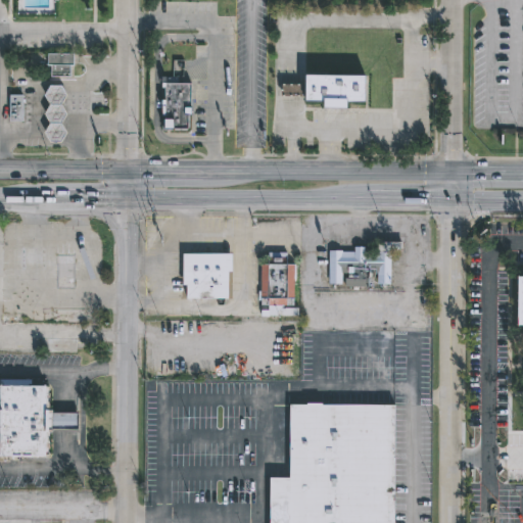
[(73,62),(73,64),(70,64),(69,76),(51,76),(51,64),(46,64),(46,52),(73,53),(73,62)]
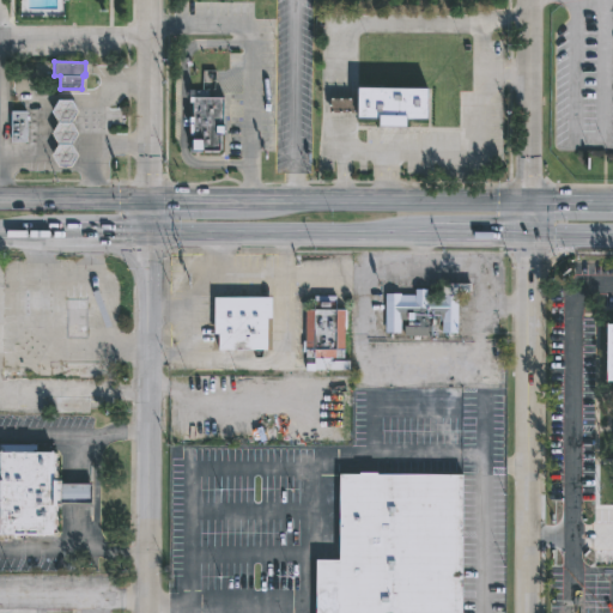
[(428,87),(428,117),(405,117),(405,126),(376,126),(376,119),(356,119),(356,109),(333,109),(333,98),(356,98),(356,86),(428,87)]
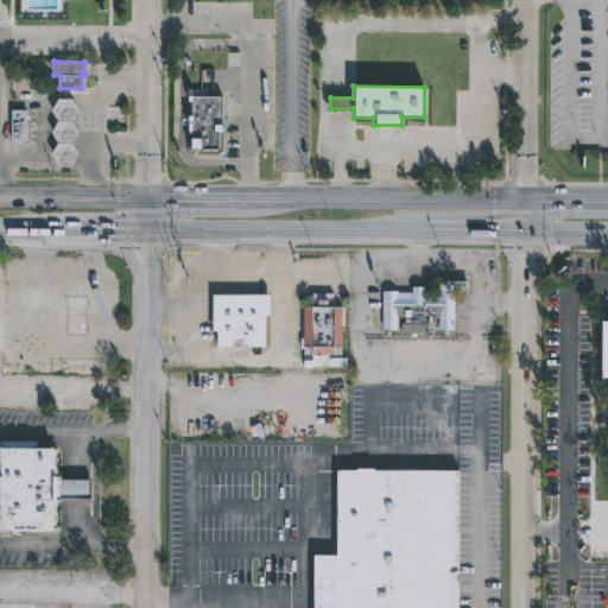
[(225,96),(223,125),(222,125),(222,153),(190,152),(191,135),(188,135),(189,101),(188,101),(188,88),(207,89),(207,95),(225,96)]
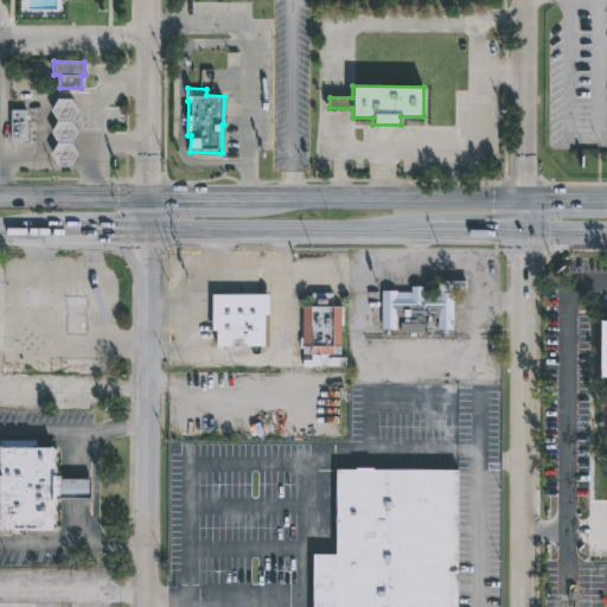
[(76,153),(70,164),(56,164),(50,153),(56,141),(50,131),(56,120),(51,109),(57,97),(70,97),(77,109),(70,120),(77,131),(70,142),(76,153)]
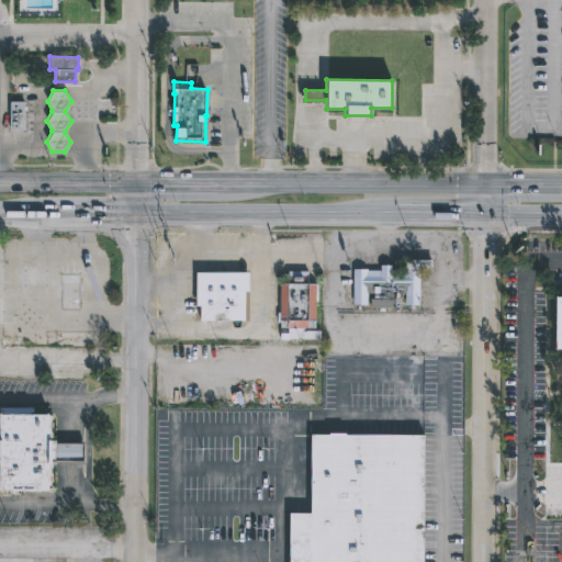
[(22,130),(8,130),(8,101),(22,101),(22,130)]
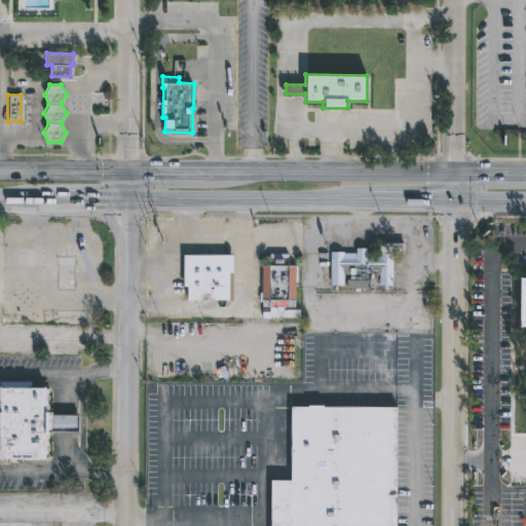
[(405,243),(405,254),(391,254),(391,286),(378,286),(378,274),(373,274),(373,292),(369,292),(369,273),(367,273),(366,289),(345,289),(345,279),(354,280),(354,275),(343,275),(342,286),(329,286),(330,253),(355,253),(355,248),(365,249),(365,253),(374,253),(375,242),(405,243)]
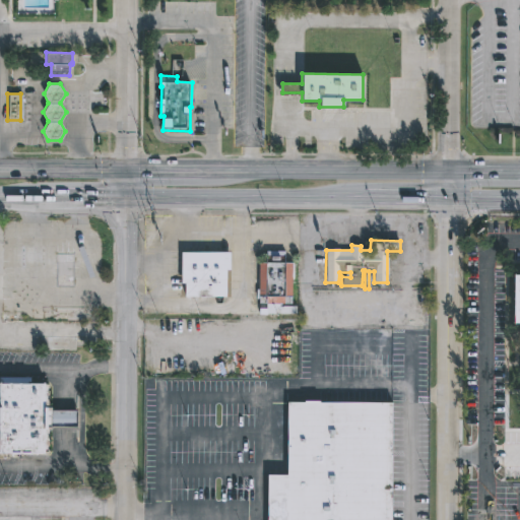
[(96,249),(14,249),(14,269),(96,268),(96,249)]
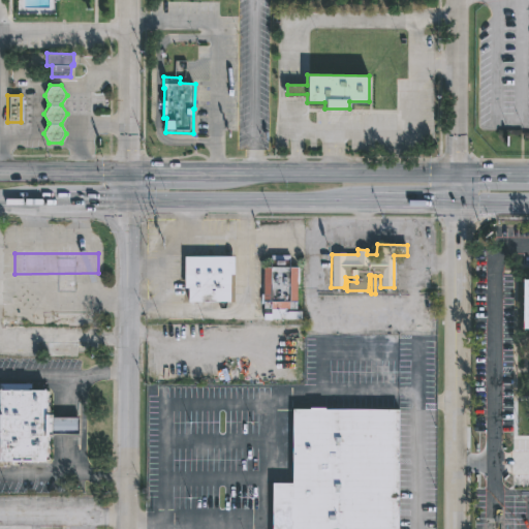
[(229,274),(229,302),(187,302),(187,287),(184,287),(184,256),(234,256),(234,274),(229,274)]
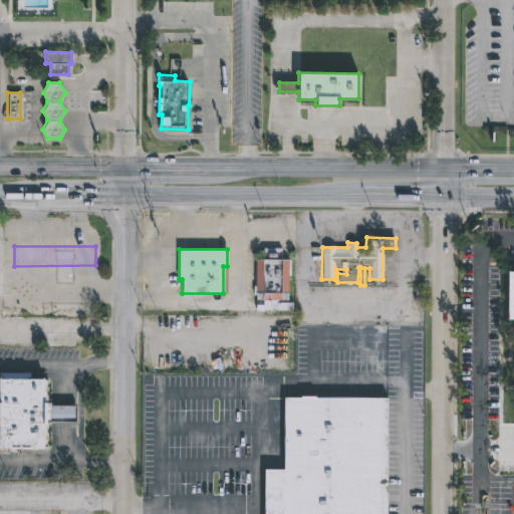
[(284,251),(284,260),(290,260),(290,300),(265,300),(266,307),(257,307),(257,260),(265,260),(265,251),(284,251)]
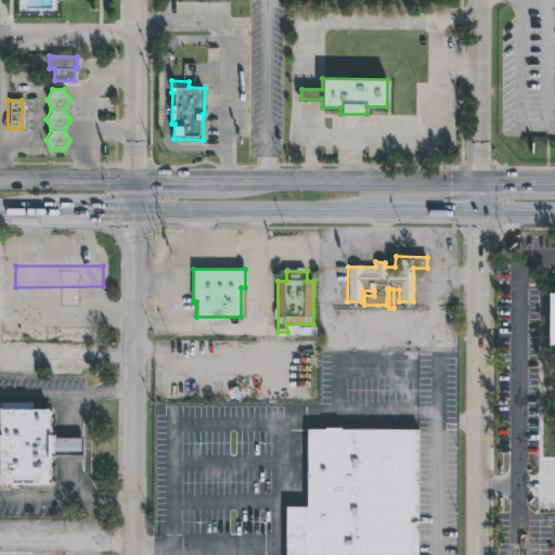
[(48,456),(47,485),(0,483),(0,409),(2,409),(2,402),(40,403),(40,407),(40,409),(48,409),(48,436),(48,456)]
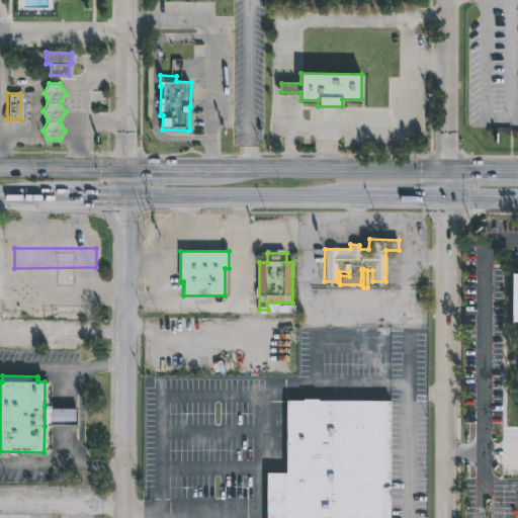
[(320,401),(320,402),(391,402),(391,517),(268,517),(268,475),(287,475),(286,401),(320,401)]
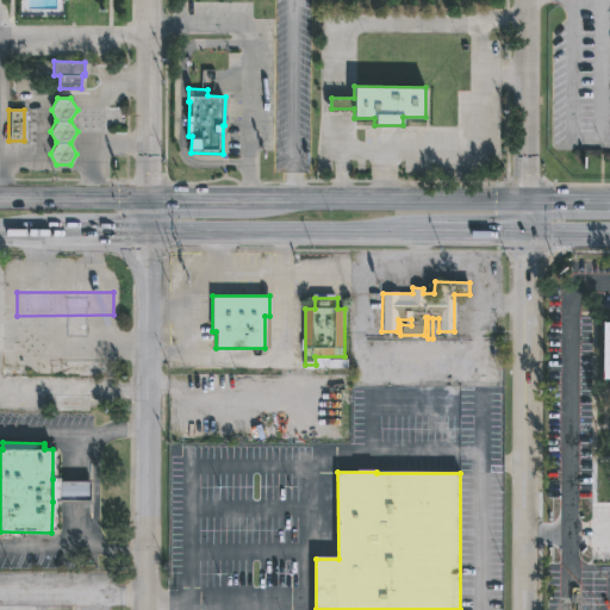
[(53,479),(63,479),(63,481),(92,481),(92,502),(53,502),(53,479)]
